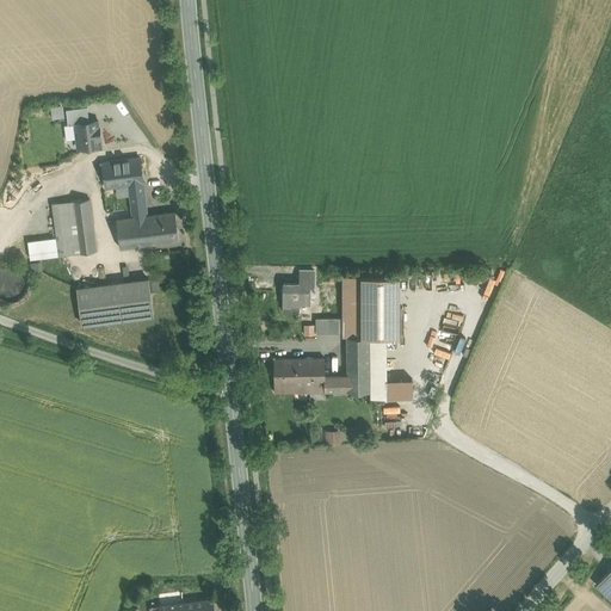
[(53,105),(54,117),(66,116),(65,104),(53,105)]
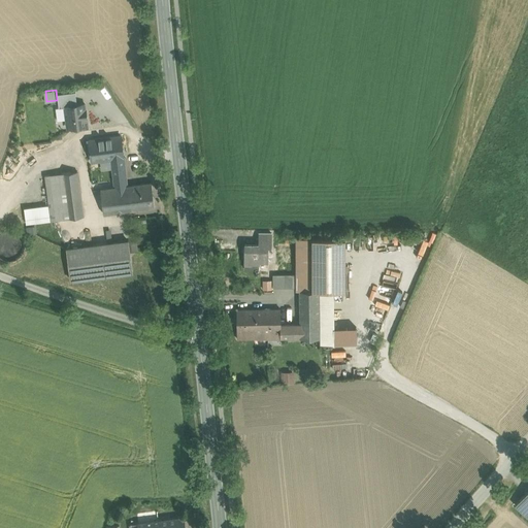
[(65,106),(77,104),(75,92),(57,94),(59,107),(65,107),(65,106)]
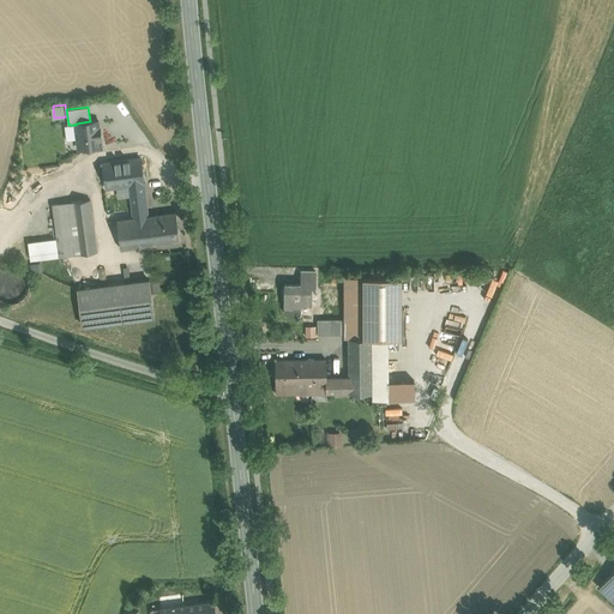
[(76,124),(76,125),(77,137),(79,149),(102,145),(98,120),(90,121),(76,124)]
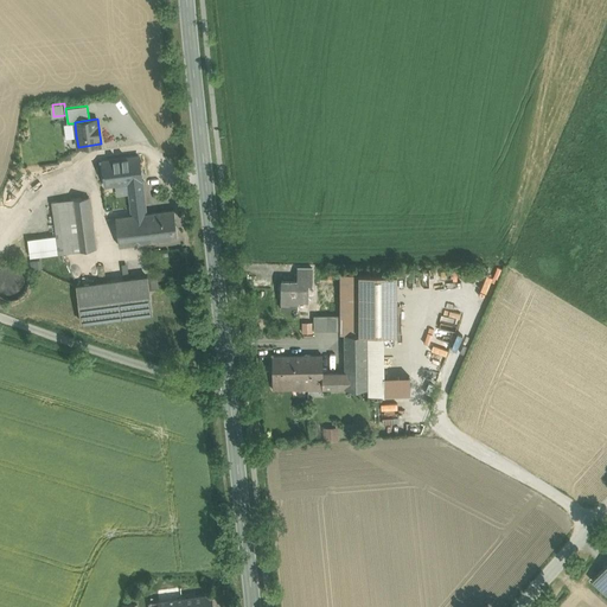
[(75,123),(68,123),(64,125),(66,138),(76,135),(75,123)]
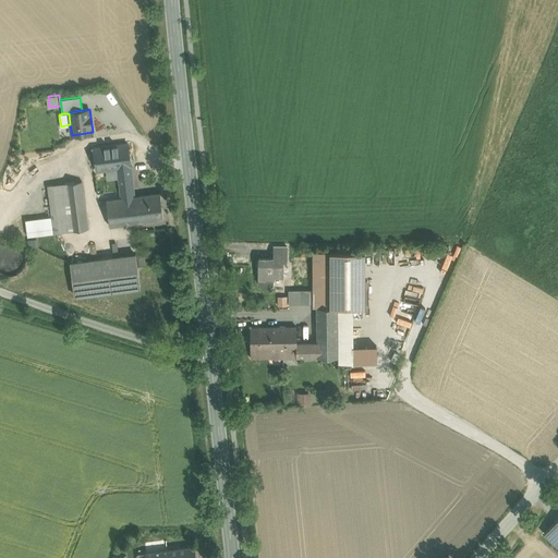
[(128,144),(95,148),(97,171),(118,168),(131,167),(128,144)]
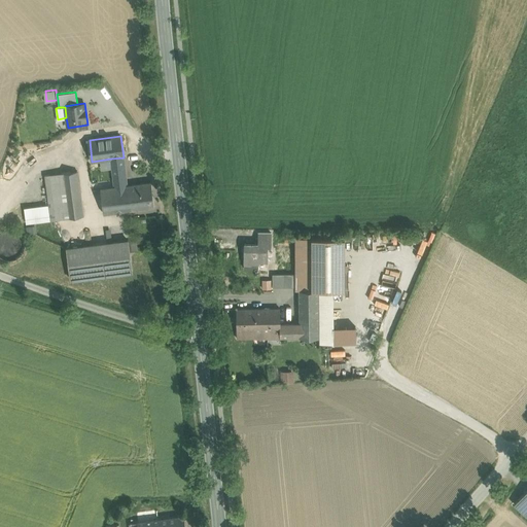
[(124,157),(111,159),(115,186),(127,185),(124,157)]
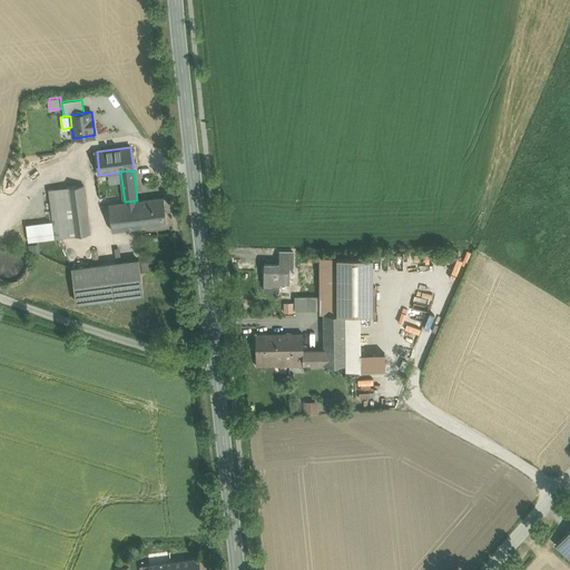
[(84,185),(67,187),(71,225),(88,223),(84,185)]
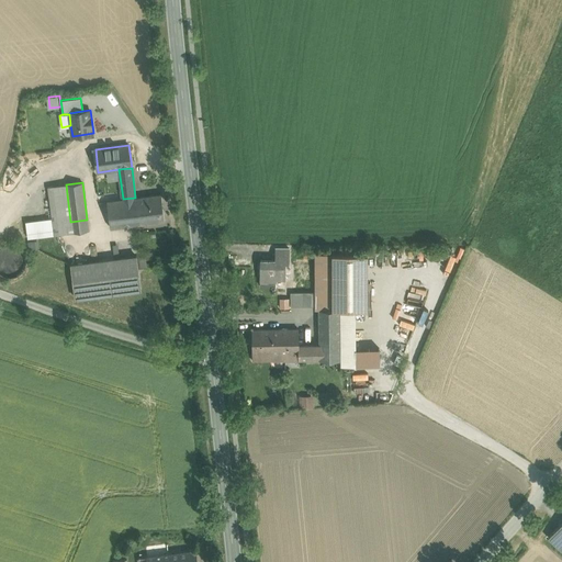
[(66,184),(47,187),(52,217),(54,234),(72,232),(70,222),(66,184)]
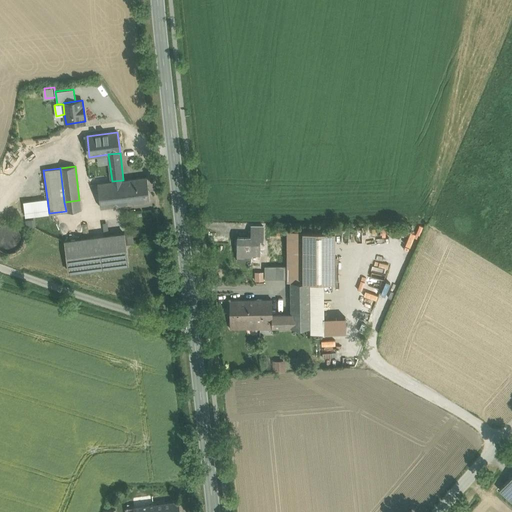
[(147,177),(125,179),(128,203),(150,201),(147,177)]
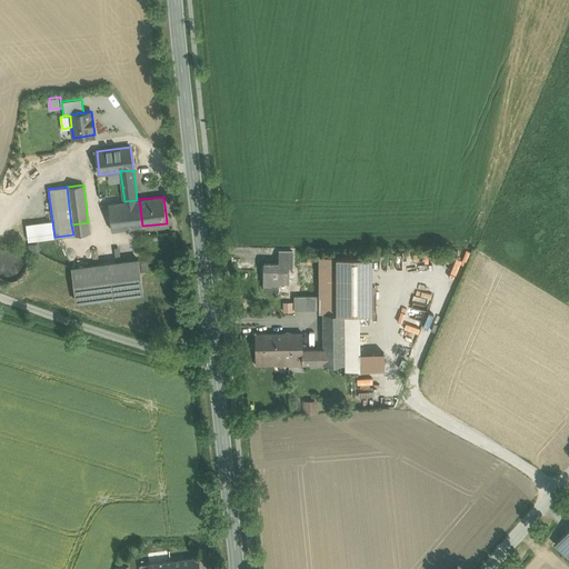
[(125,201),(109,203),(112,230),(142,226),(139,199),(137,200),(125,201)]
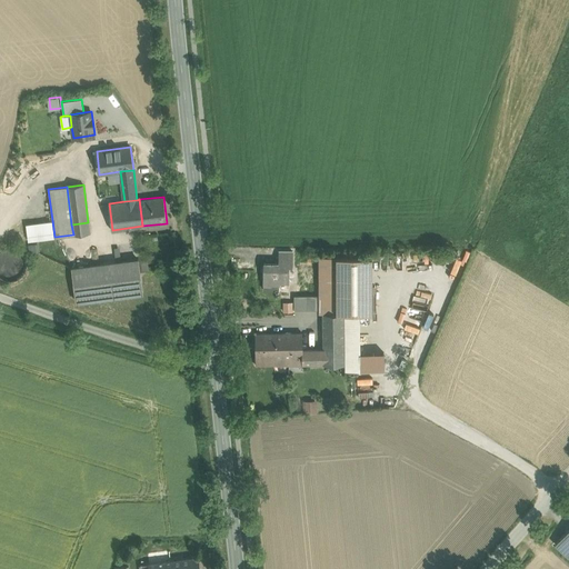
[(52,220),(26,223),(28,240),(55,237),(52,220)]
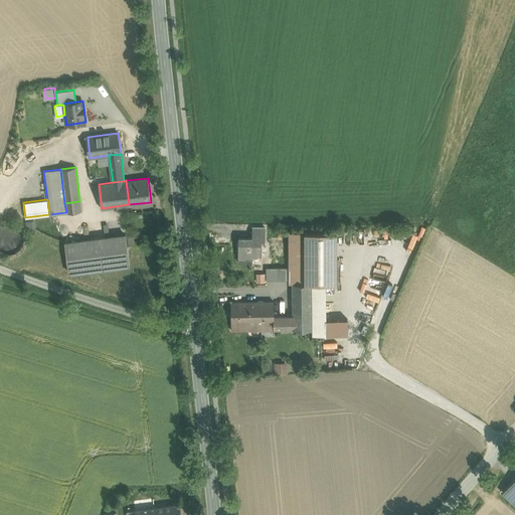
[(79,201),(64,203),(66,212),(81,210),(79,201)]
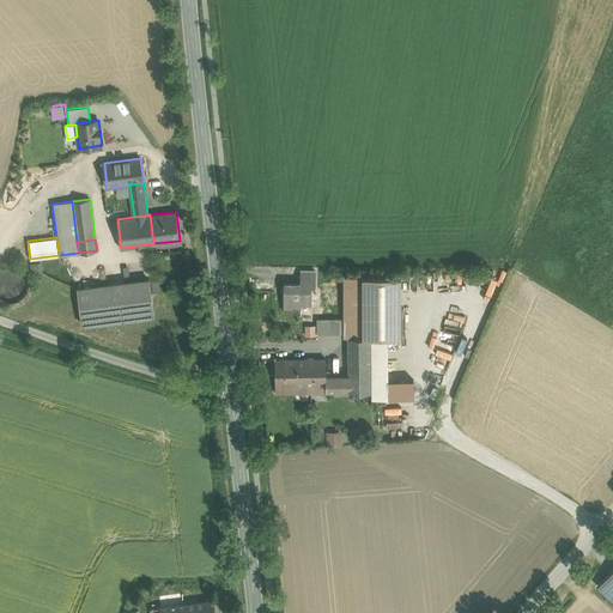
[(28,292),(29,285),(28,279),(24,273),(18,269),(11,268),(5,269),(0,272),(0,298),(5,302),(12,303),(18,302),(24,298),(28,292)]
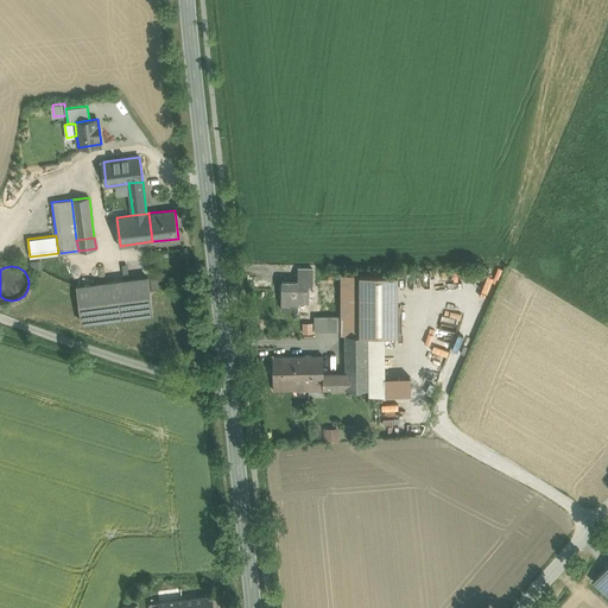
[(298,280),(282,280),(282,301),(309,302),(309,285),(312,285),(314,268),(298,267),(298,280)]
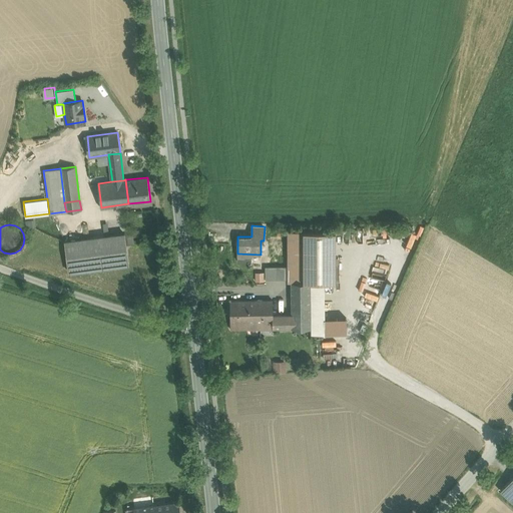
[(336,231),(287,231),(287,282),(291,282),(291,283),(310,282),(324,282),(325,282),(336,282),(336,231)]
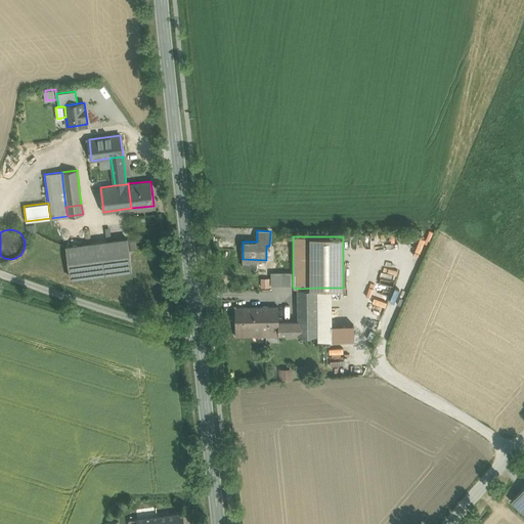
[(128,238),(67,247),(71,277),(131,269),(129,250),(128,239),(128,238)]
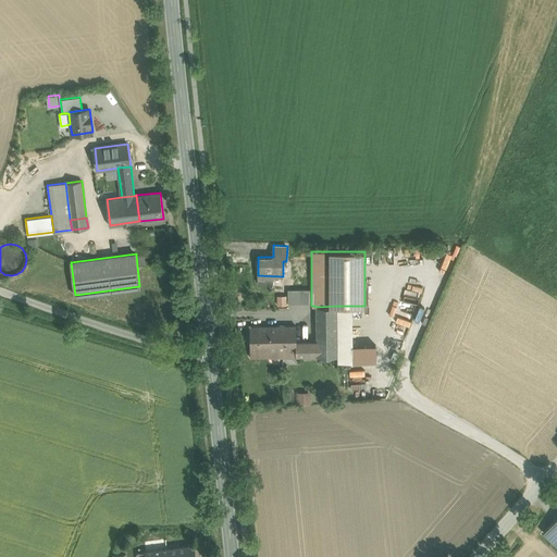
[(144,254),(136,255),(137,265),(146,264),(144,254)]
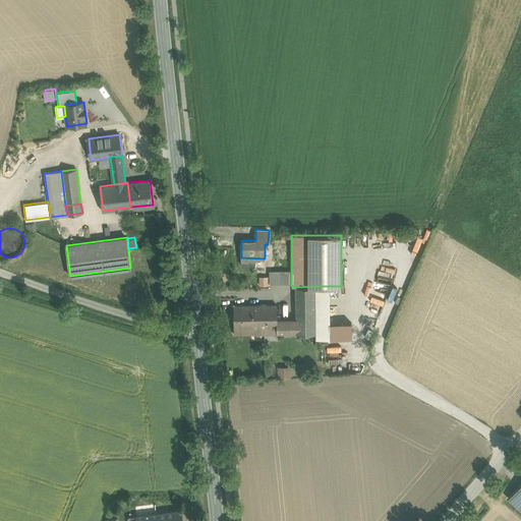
[(280,271),(270,271),(270,283),(280,283),(280,271)]
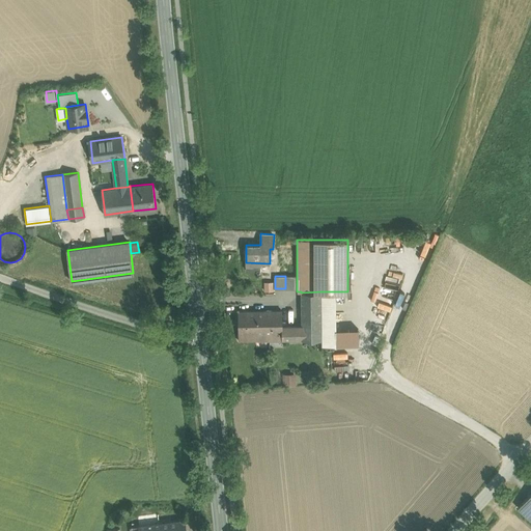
[(264,281),(266,290),(274,289),(274,281),(264,281)]
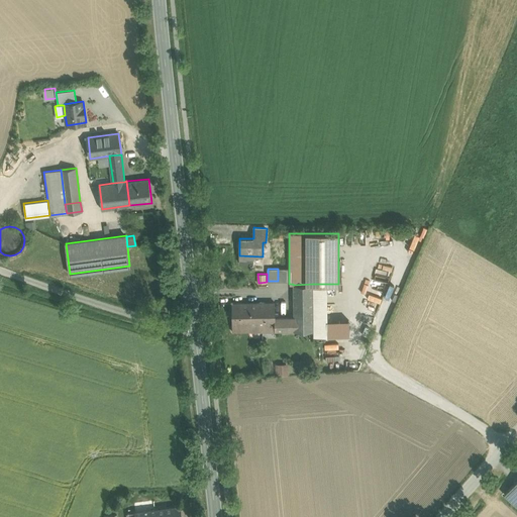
[(312,284),(293,285),(294,317),(294,331),(313,331),(312,284)]
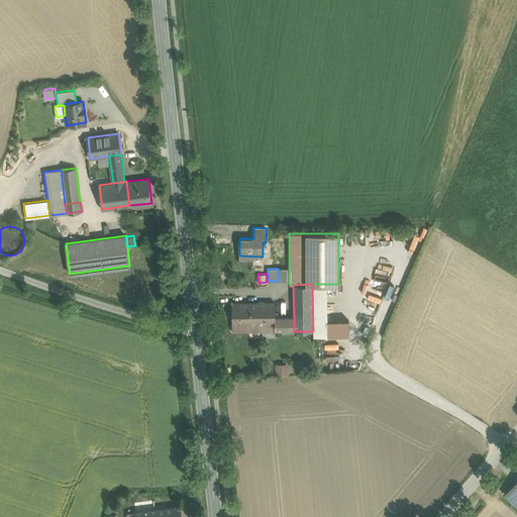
[(327,284),(326,284),(312,284),(313,331),(321,330),(321,336),(349,335),(349,320),(327,321),(327,284)]
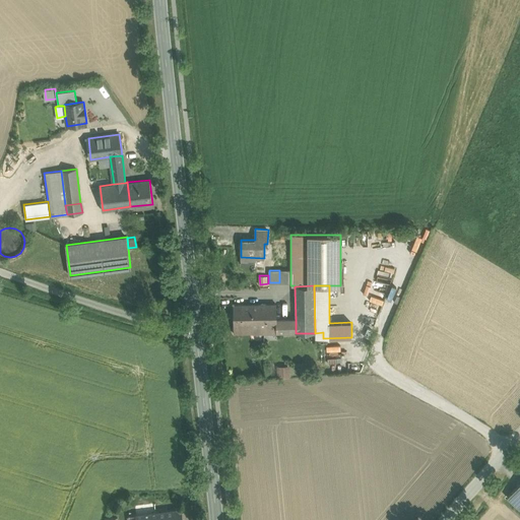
[(252,305),(251,305),(234,305),(234,327),(252,326),(252,305)]
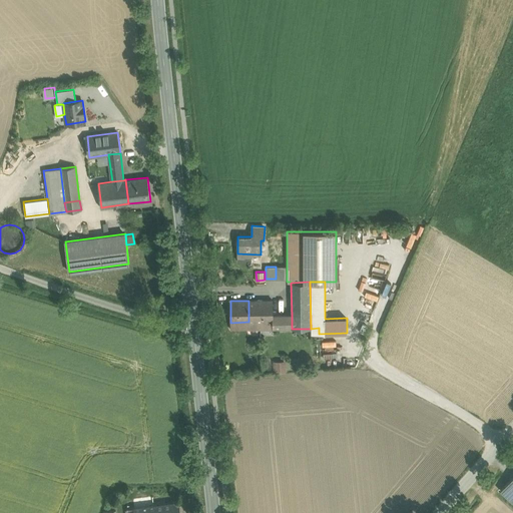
[(273,315),(273,301),(248,301),(248,322),(248,329),(292,329),(292,315),(273,315)]
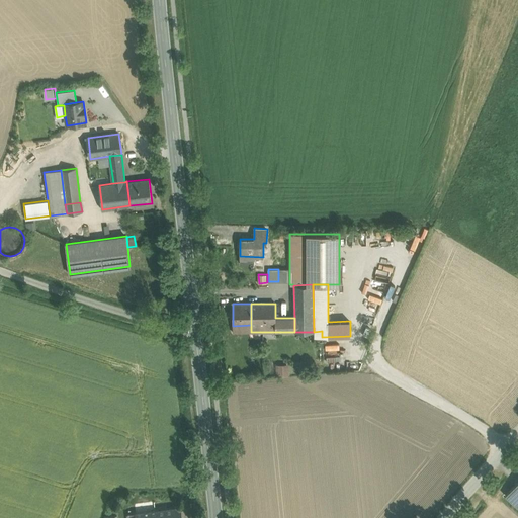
[(276,373),(289,373),(289,364),(276,364),(276,373)]
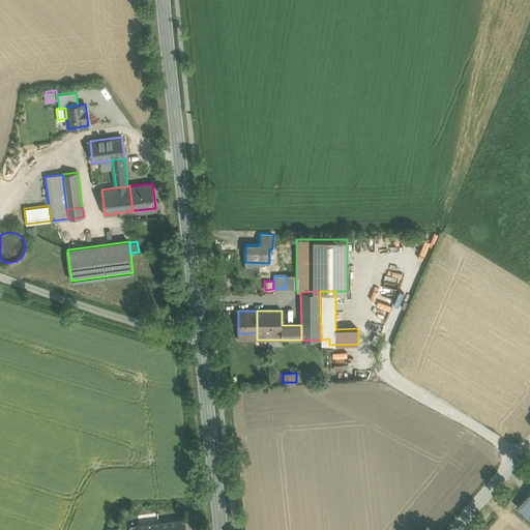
[(529,492),(517,506),(529,518),(529,492)]
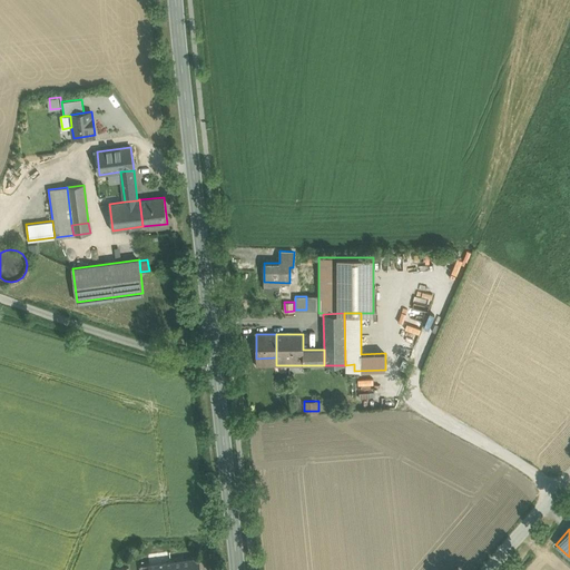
[(200,569),(199,557),(183,560),(183,569),(200,569)]
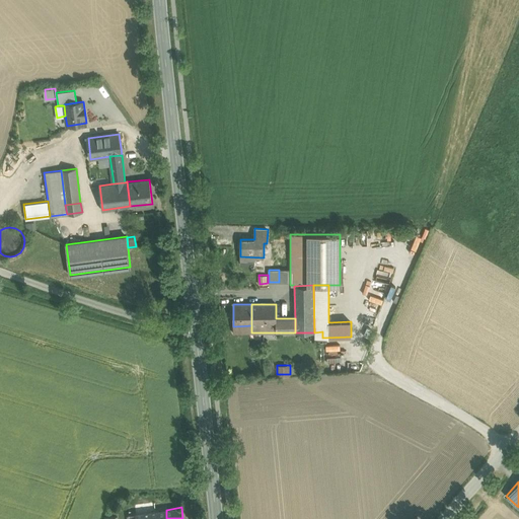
[(166,518),(166,510),(127,515),(128,518),(166,518)]
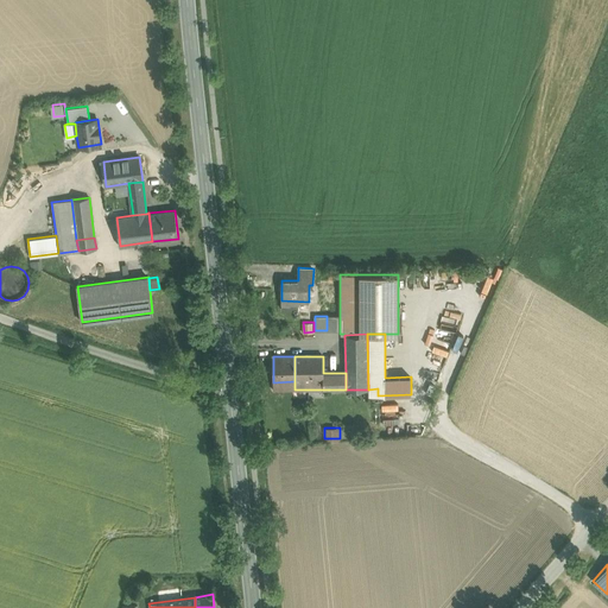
All buildings are outlined.
